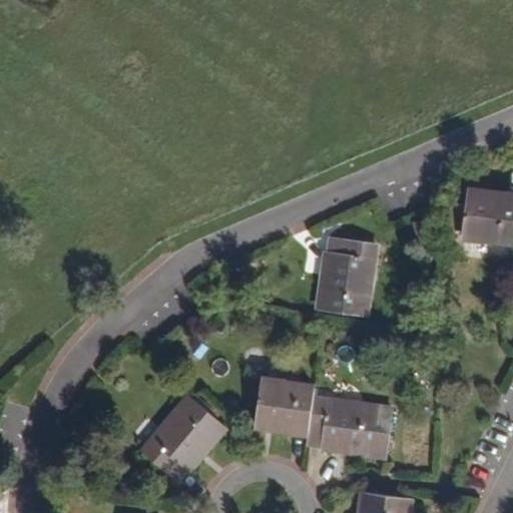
[(512,237),(512,192),(464,188),(460,232),(512,237)]
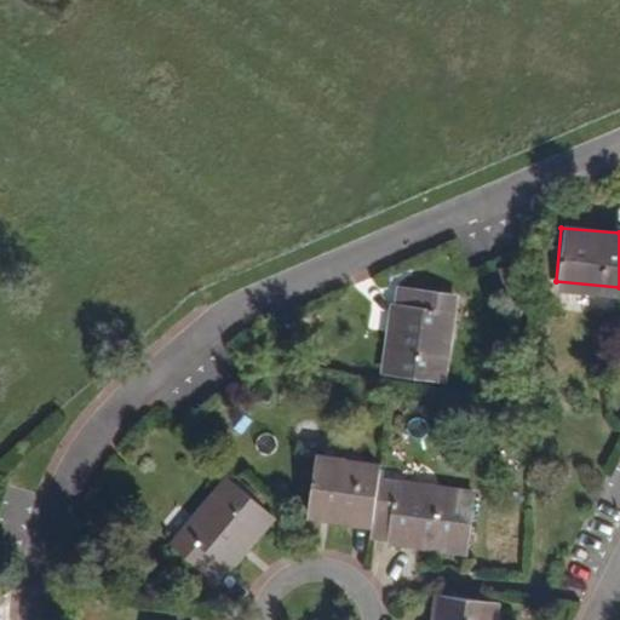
[(437,378),(448,292),(394,286),(384,371),(437,378)]
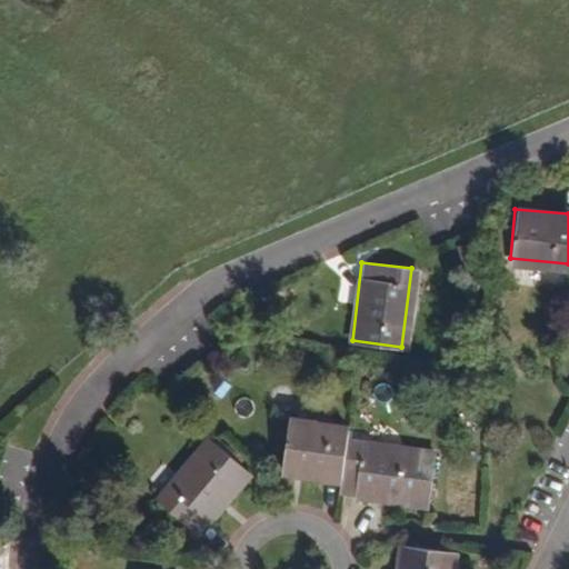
[(287,423),(281,468),(339,475),(342,442),(343,429),(287,423)]
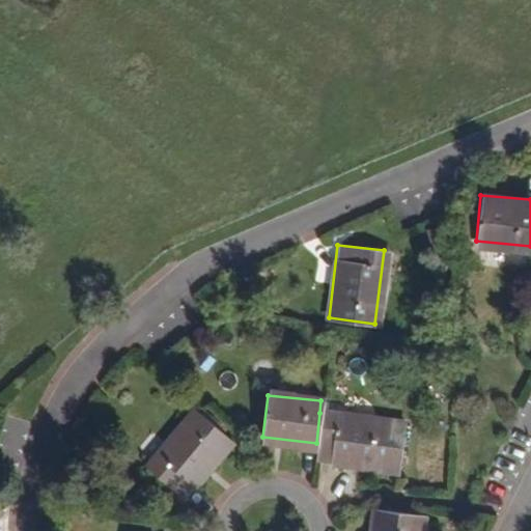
[(180,496),(228,438),(195,410),(146,466),(180,496)]
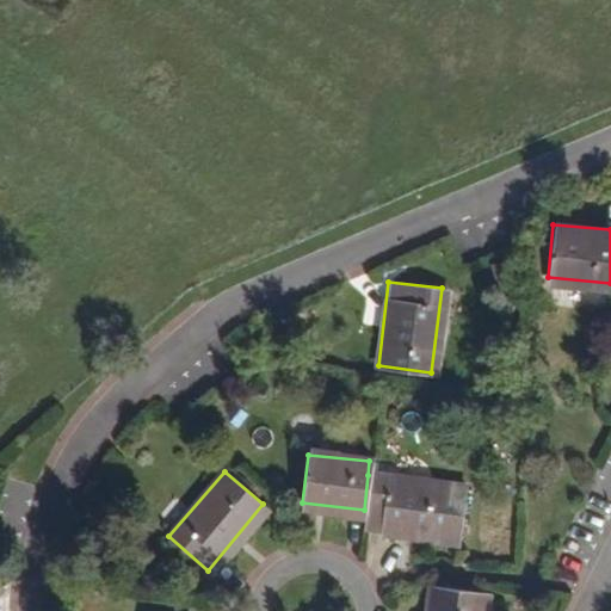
[(456,537),(462,487),(368,475),(364,510),(363,525),(456,537)]
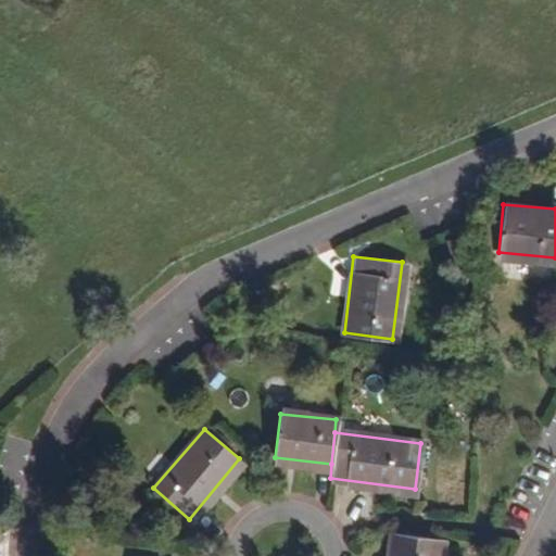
[(431,555),(433,540),(390,535),(387,555),(431,555)]
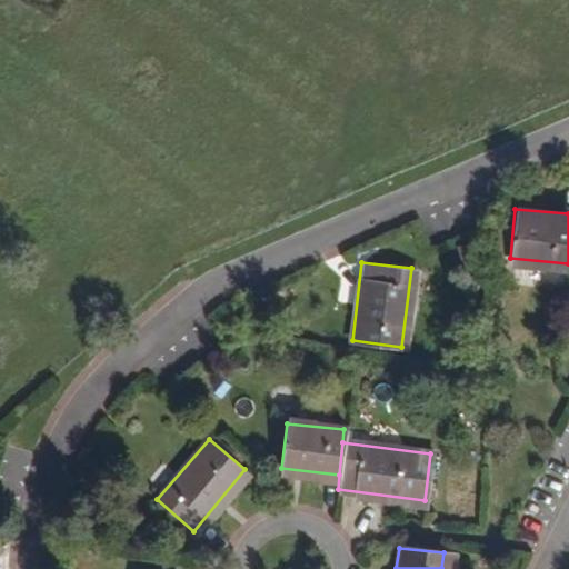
All buildings are outlined.
